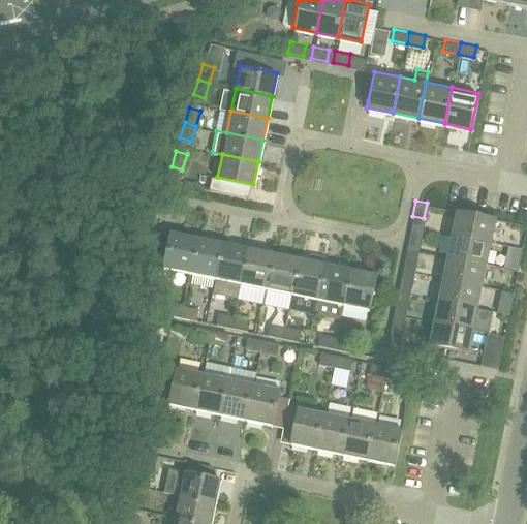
[(494,216),(457,209),(452,232),(489,239),(494,216)]
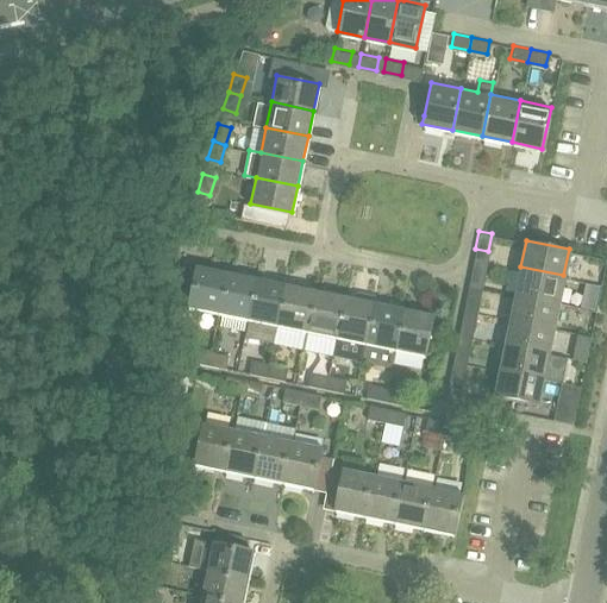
[(470,275),(483,277),(487,259),(474,257),(470,275)]
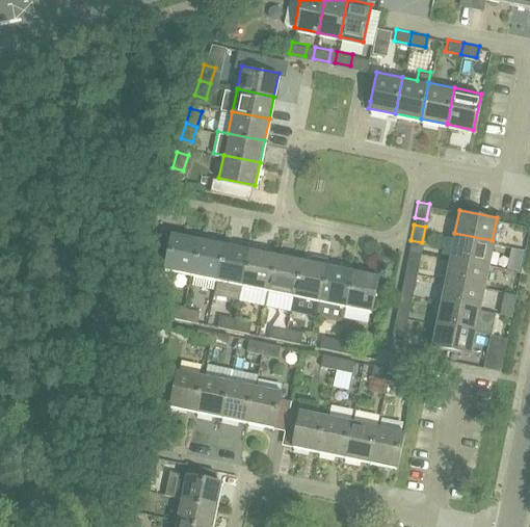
[(189,272),(197,236),(170,231),(163,267),(189,272)]
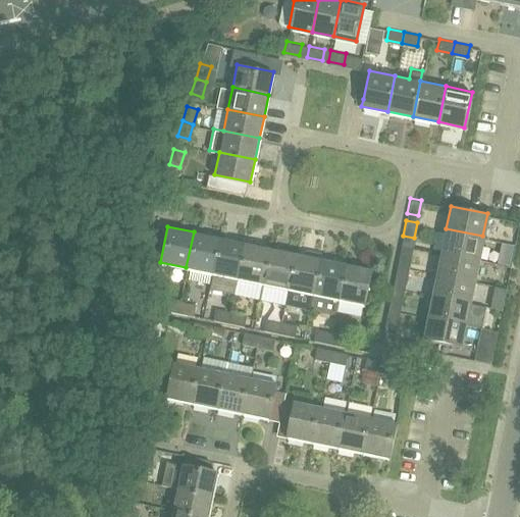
[(492,239),(482,236),(446,228),(442,250),(478,258),(488,260),(492,239)]
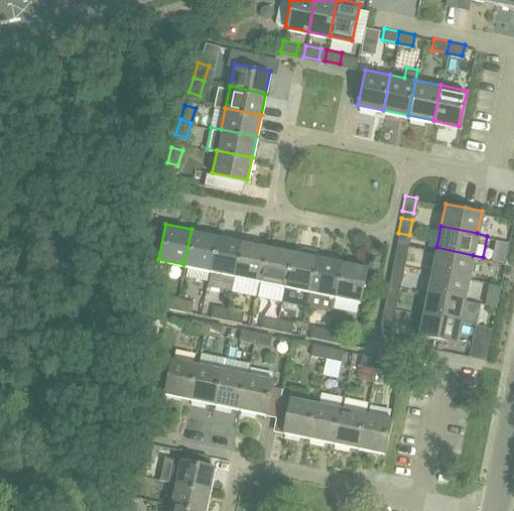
[(216,234),(191,229),(183,264),(209,269),(216,234)]
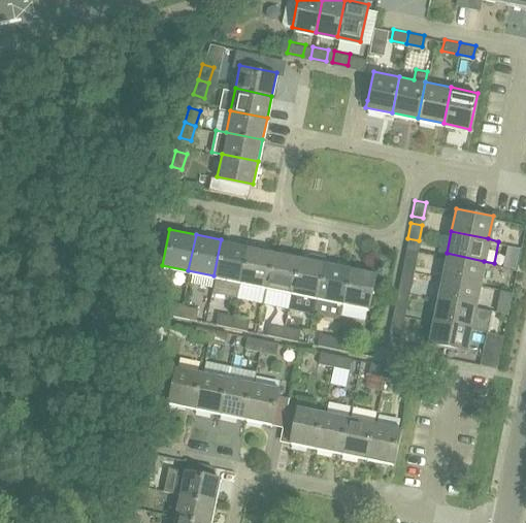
[(214,275),(239,281),(247,244),(221,239),(214,275)]
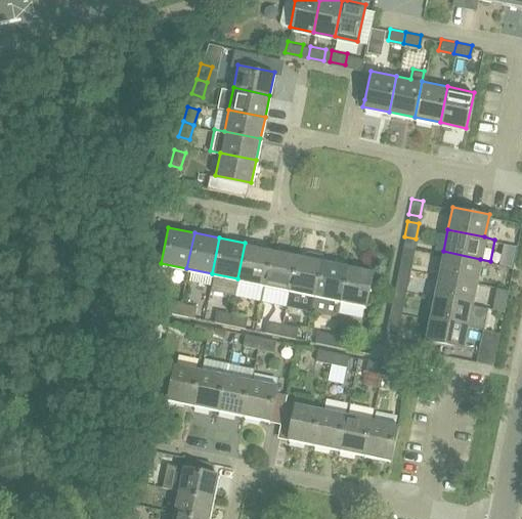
[(245,243),(237,278),(262,284),(270,248),(245,243)]
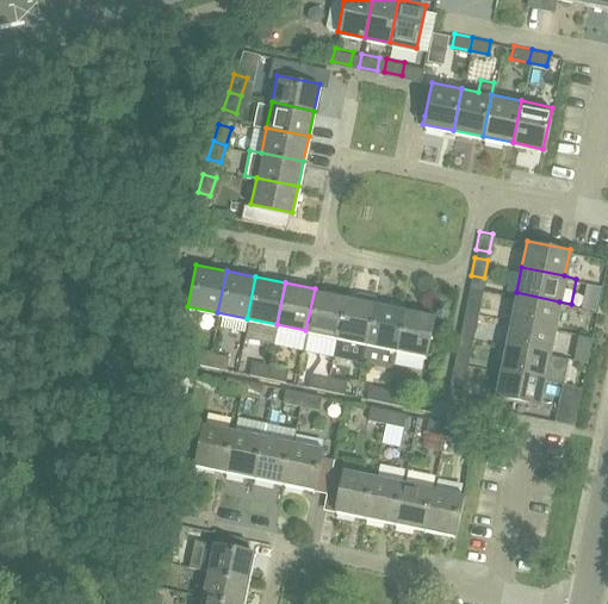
[(465,300),(478,303),(482,285),(469,282),(465,300)]
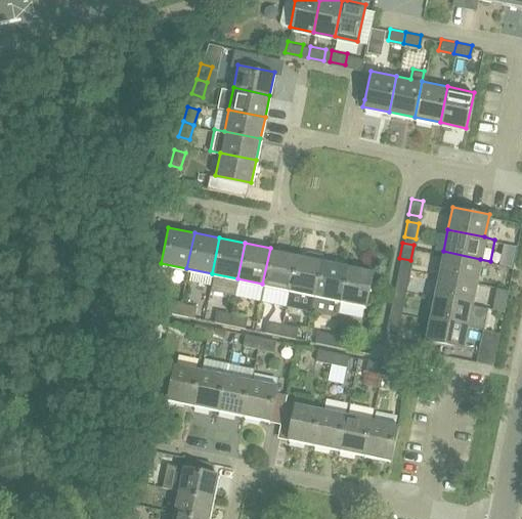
[(262,284),(288,289),(295,253),(270,248),(262,284)]
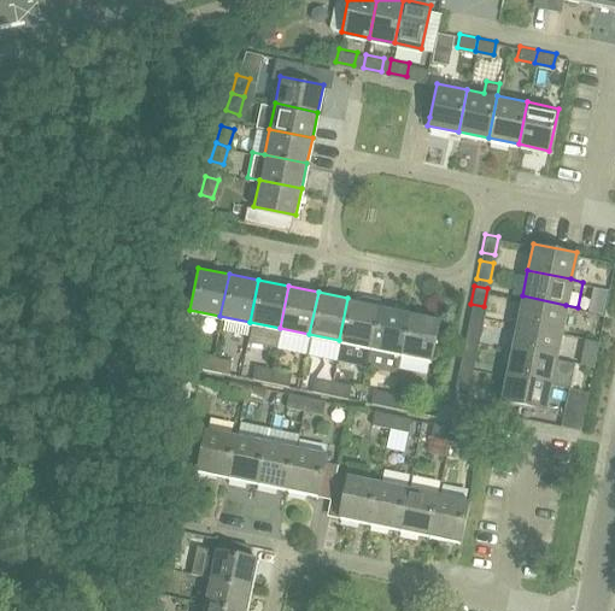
[(560,330),(566,305),(522,295),(516,321),(560,330)]
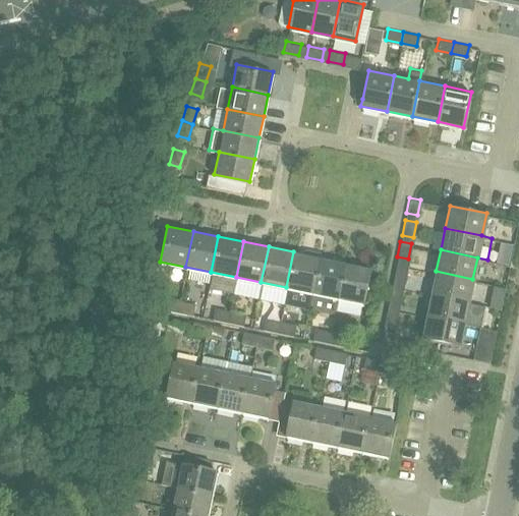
[(319,256),(293,251),(286,287),(311,292),(319,256)]
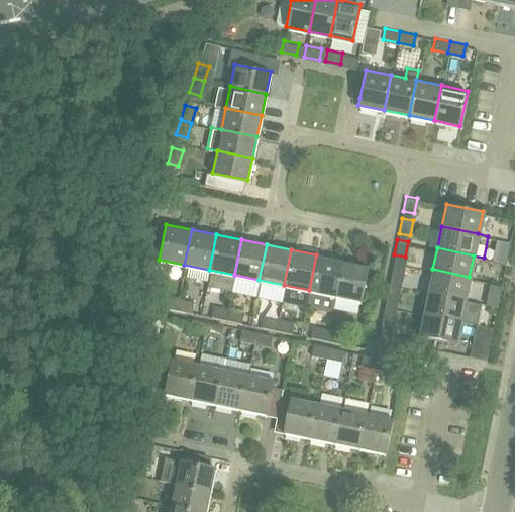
[(309,290),(334,296),(341,260),(316,254),(309,290)]
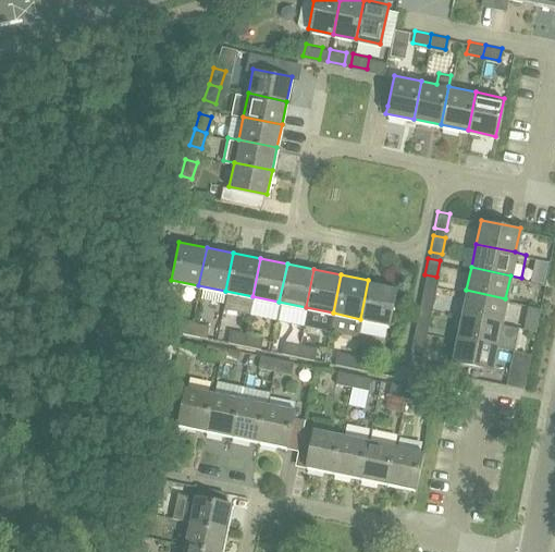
[(395,286),(368,280),(360,319),(387,324),(395,286)]
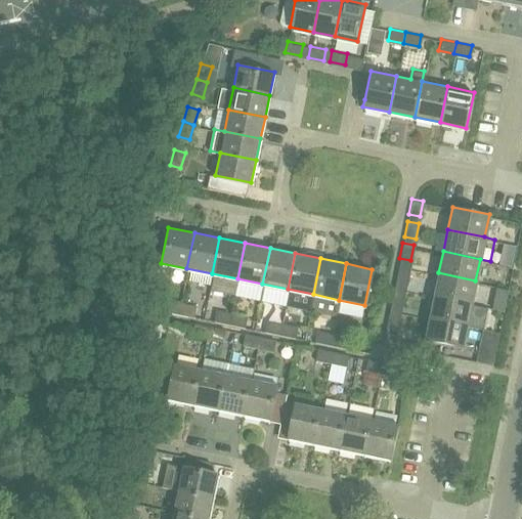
[(409,266),(398,264),(395,279),(406,282),(409,266)]
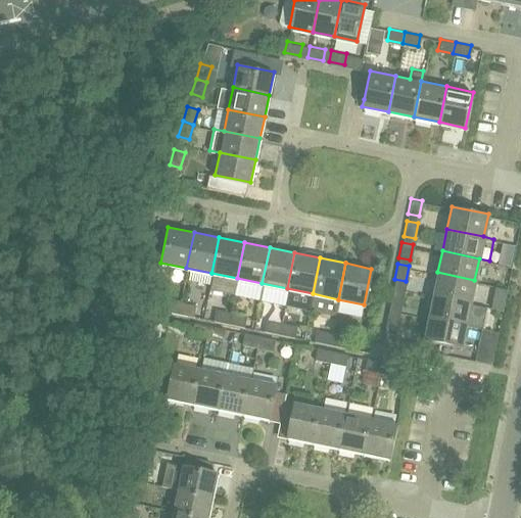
[(470,301),(474,280),(437,272),(433,293),(470,301)]
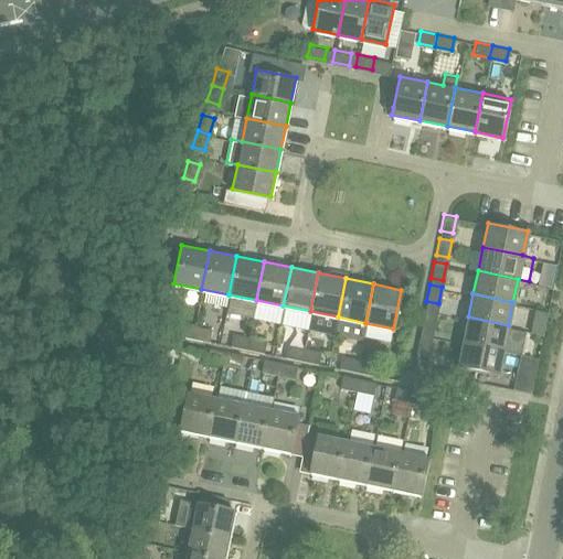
[(437,311),(425,308),(422,324),(433,328),(437,311)]
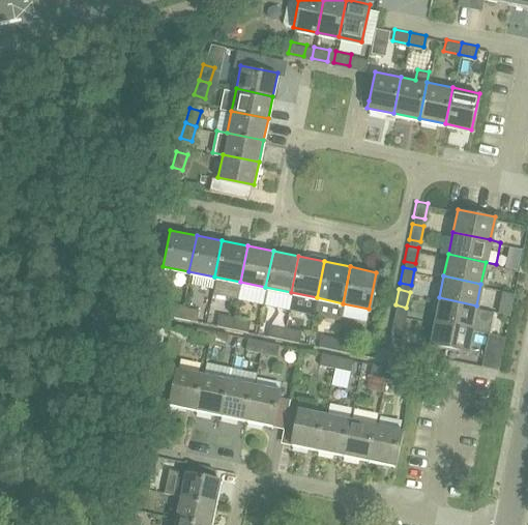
[(476,305),(439,297),(435,320),(471,327),(476,305)]
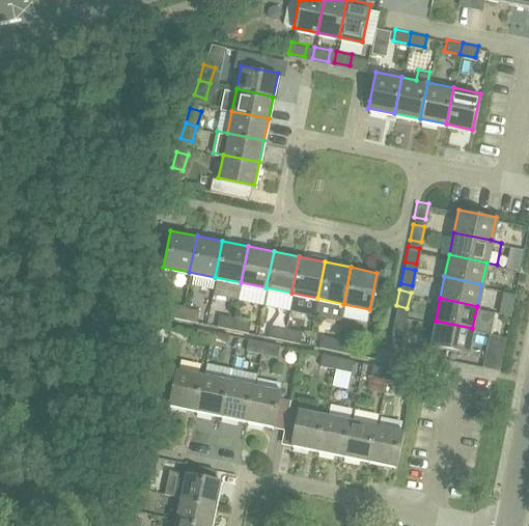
[(165,312),(181,315),(183,304),(167,301),(165,312)]
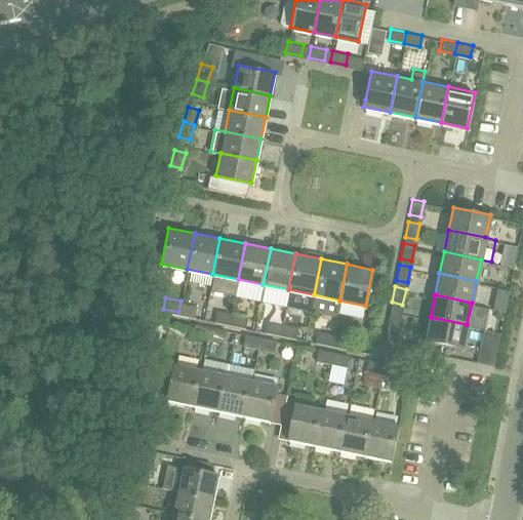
[(196,305),(180,301),(178,312),(194,315),(196,305)]
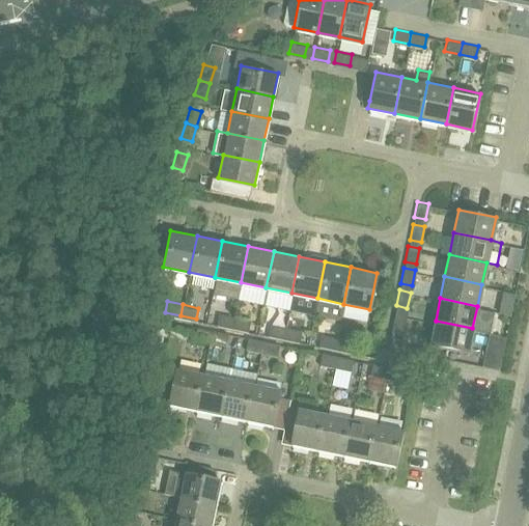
[(394,311),(391,328),(402,330),(406,314),(394,311)]
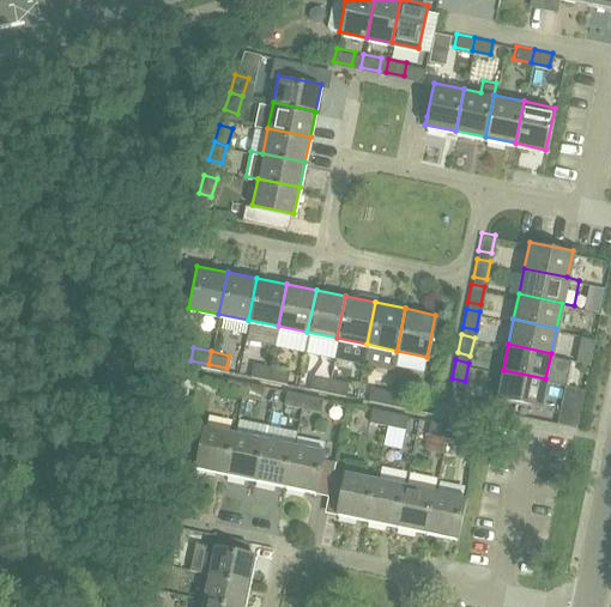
[(249,372),(267,377),(270,364),(252,360),(249,372)]
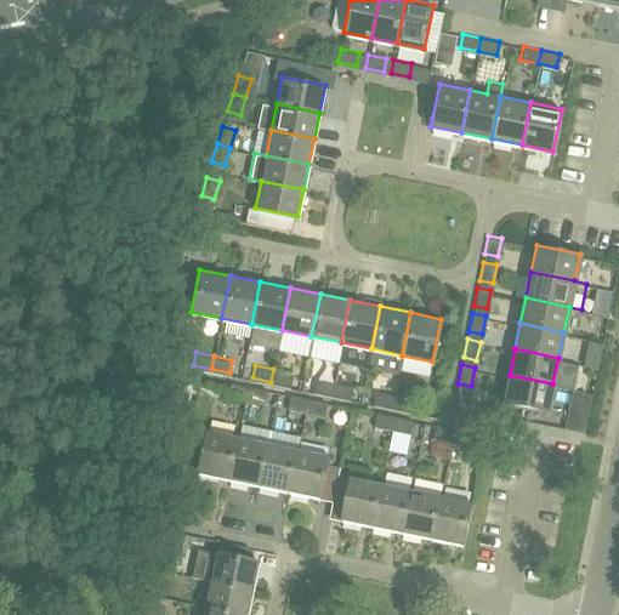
[(291,373),(273,369),(271,382),(289,386),(291,373)]
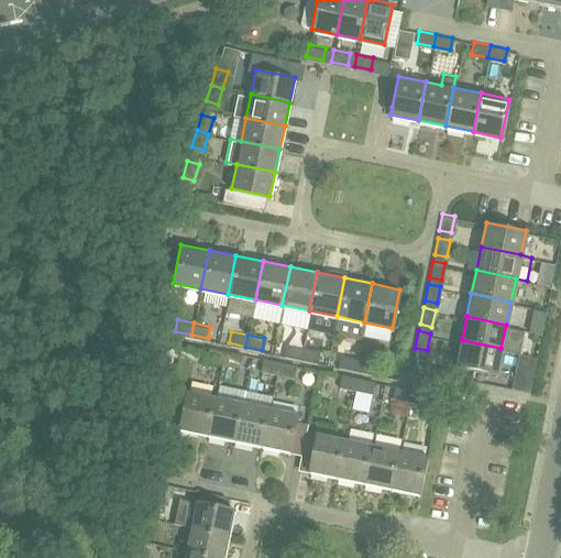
[(496,372),(501,348),(462,340),(457,364),(496,372)]
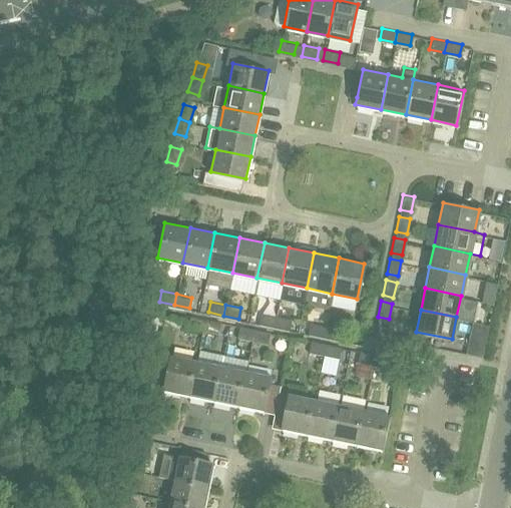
[(273,326),(276,315),(261,312),(258,323),(273,326)]
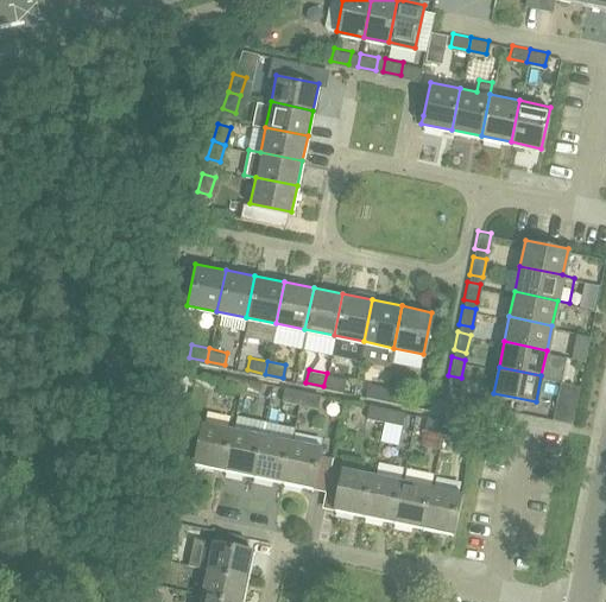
[(239,390),(242,376),(225,373),(221,385),(239,390)]
